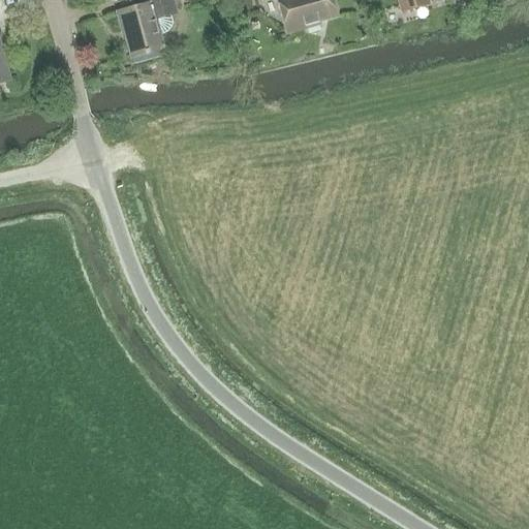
[(146,0),(147,1),(118,9),(123,28),(125,27),(132,54),(163,45),(160,34),(163,33),(166,31),(168,28),(170,25),(172,22),(168,8),(180,5),(178,0),(146,0)]
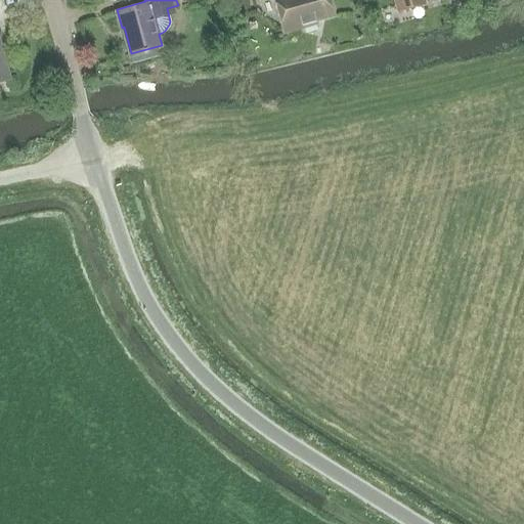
[(275,0),(285,33),(316,24),(315,20),(334,15),(329,0),(275,0)]
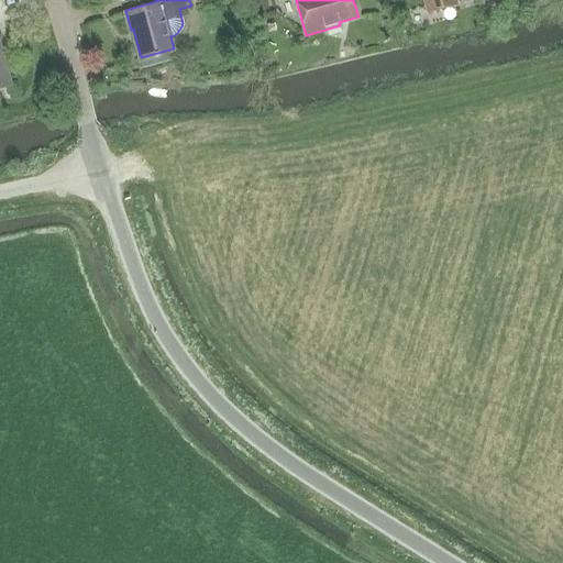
[(423,0),(428,13),(457,6),(455,0),(423,0)]
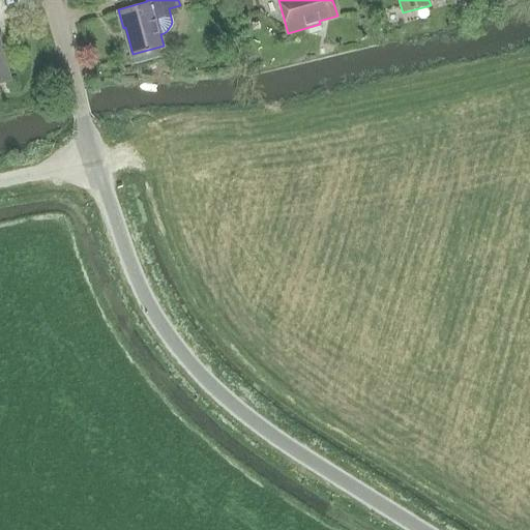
[(246,15),(242,4),(235,6),(238,18),(246,15)]
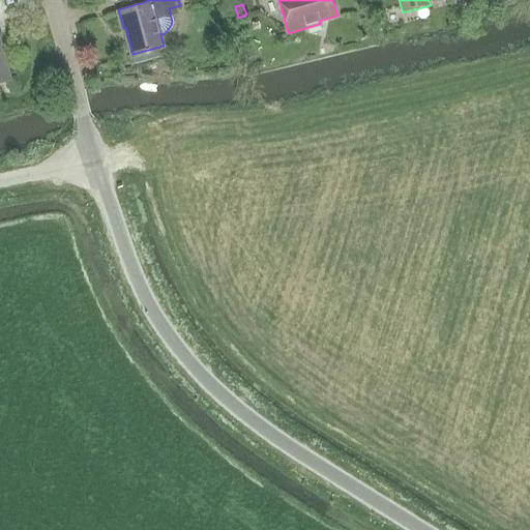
[(0,83),(9,81),(0,47),(0,83)]
